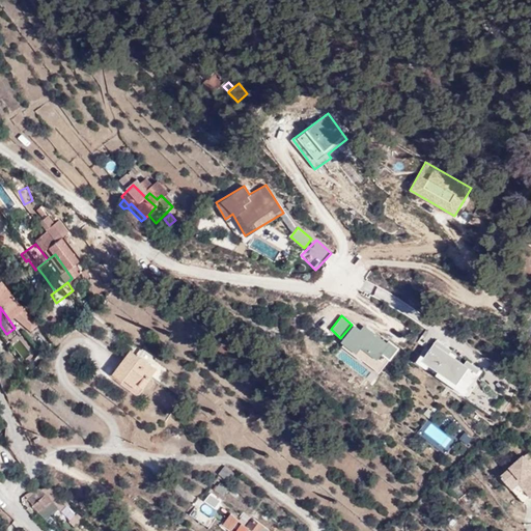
[(353,325),(339,343),(381,372),(398,348),(364,325),(360,329),(353,325)]
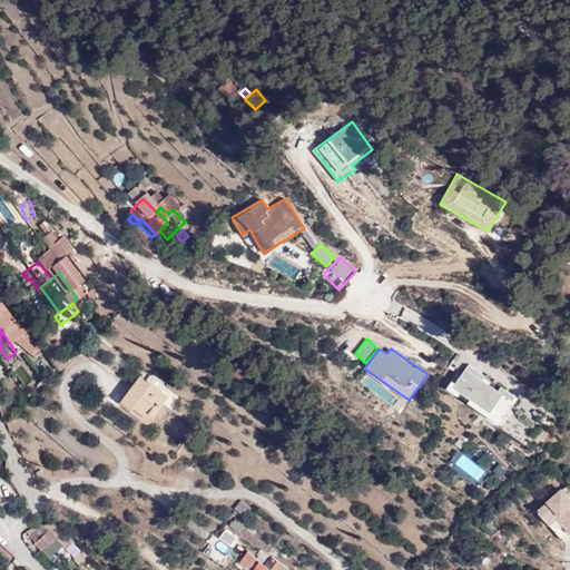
[(23,373),(33,366),(28,359),(22,362),(18,365),(23,373)]
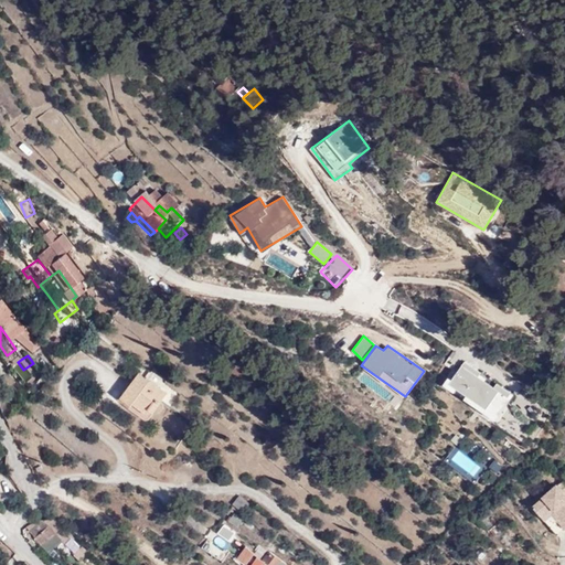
[(486,382),(464,364),(456,375),(477,393),(486,382)]
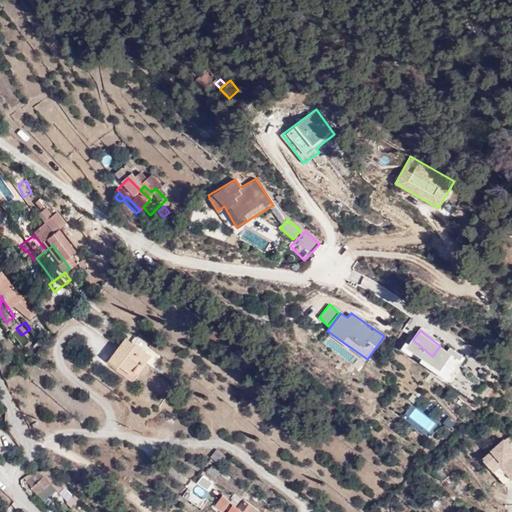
[(142,364),(145,366),(151,358),(127,340),(111,362),(120,368),(121,367),(134,376),(142,364)]
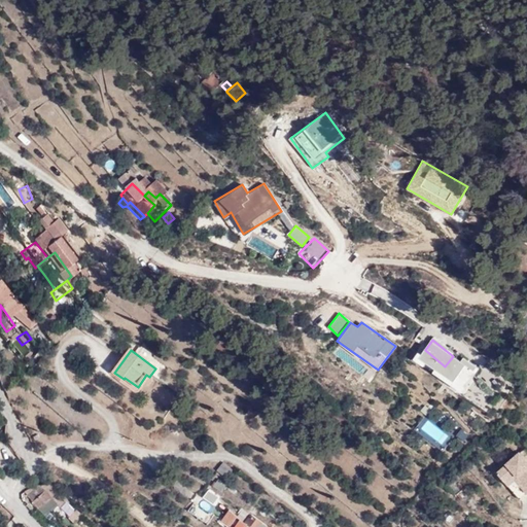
[(454,371),(463,379),(468,373),(458,364),(454,371)]
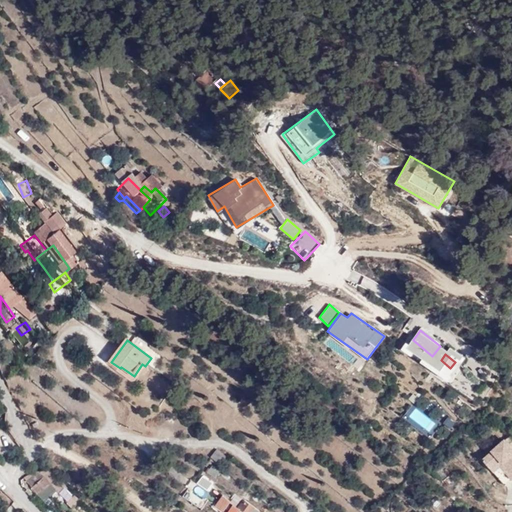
[(149,367),(145,366),(142,364),(134,376),(121,367),(120,368),(111,362),(109,365),(135,383),(141,375),(144,376),(147,374),(149,371),(149,367)]
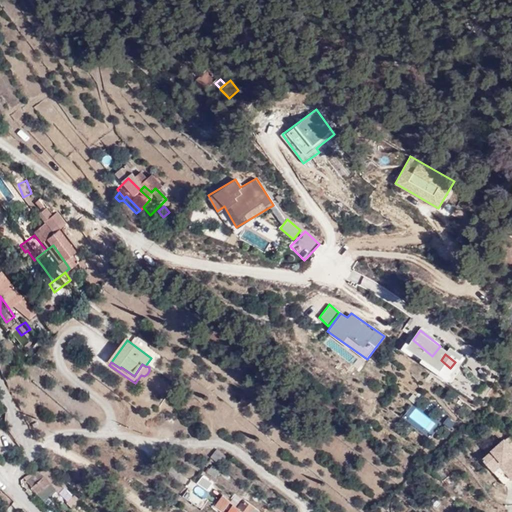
[(455,362),(450,368),(464,378),(468,373),(455,362)]
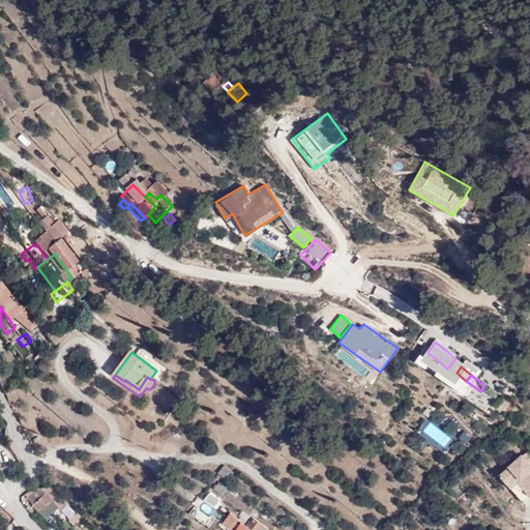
[(501,477),(509,487),(520,477),(529,488),(529,465),(522,457),(501,477)]
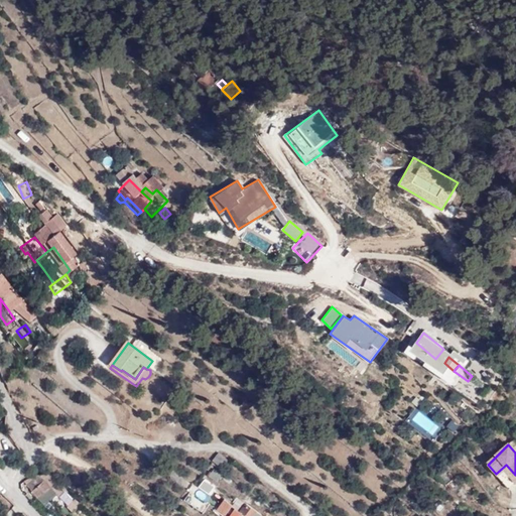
[(220,454),(214,461),(224,468),(229,460),(220,454)]
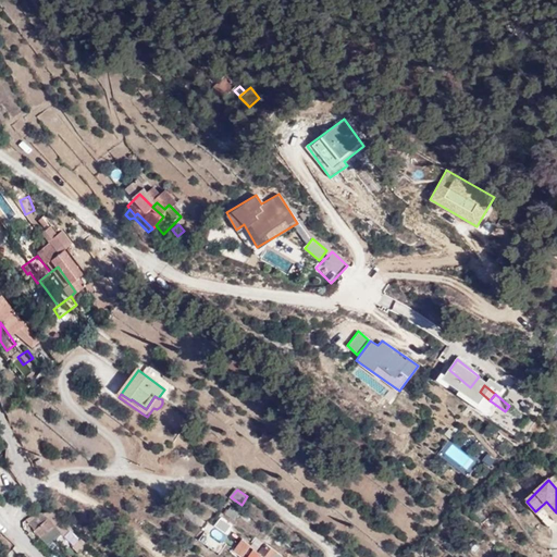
[(556,512),(546,502),(535,511),(552,529),(556,523),(556,512)]
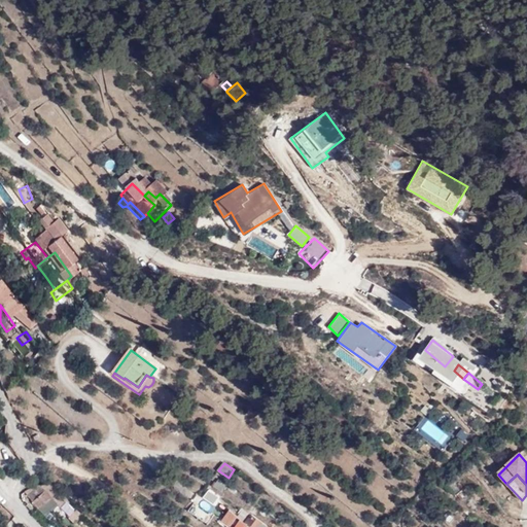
[(231,498),(235,492),(219,481),(214,487),(231,498)]
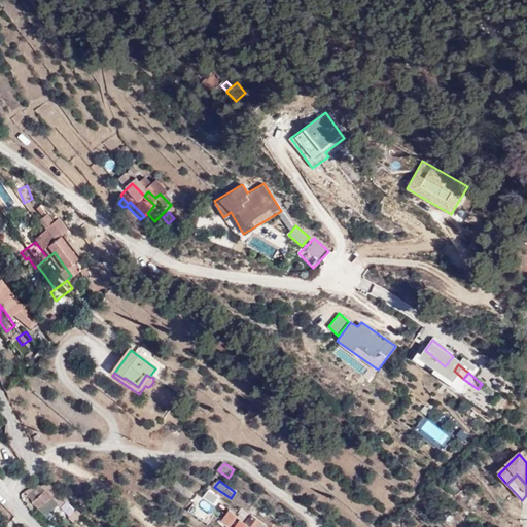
[(40,490),(38,486),(28,494),(40,508),(54,497),(44,487),(40,490)]
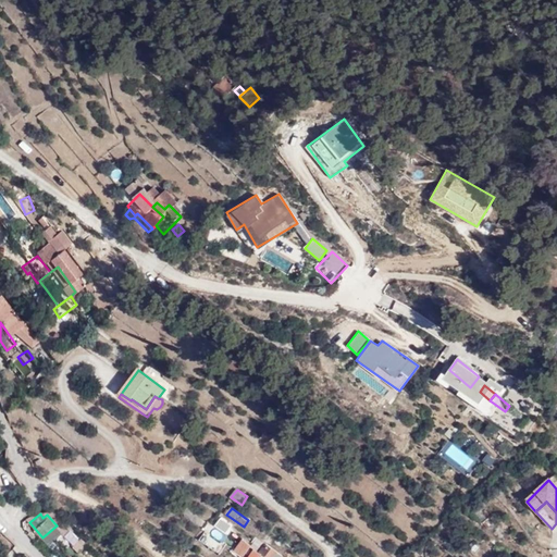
[(226,533),(233,524),(222,518),(217,527),(226,533)]
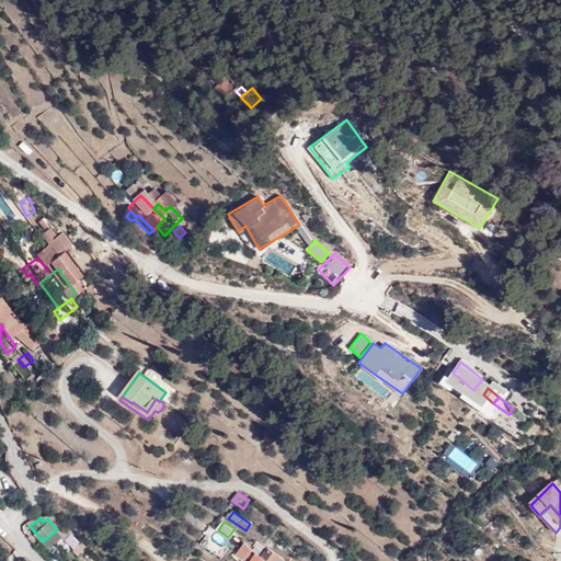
[(258,542),(252,550),(253,550),(260,554),(265,548),(258,542)]
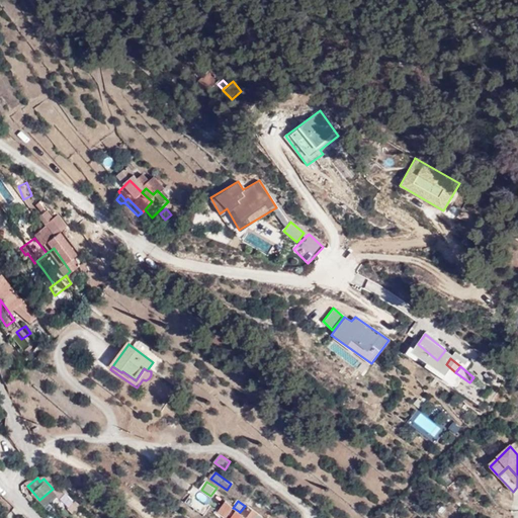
[(227,517),(234,508),(233,508),(225,502),(218,512),(226,517),(227,517)]
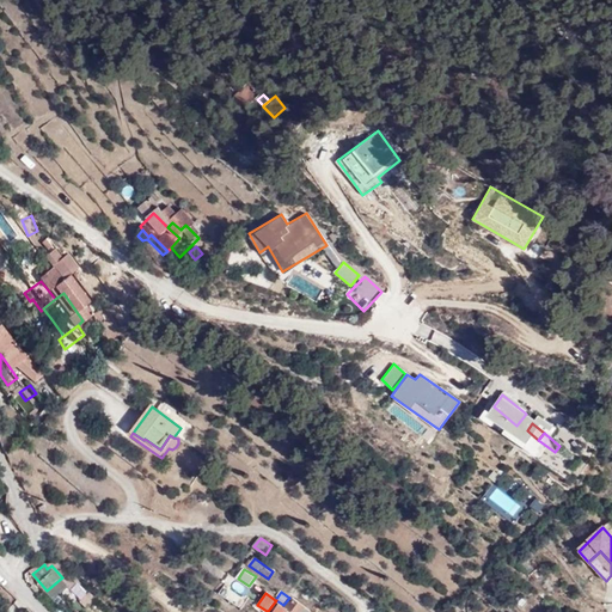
[(310,611),(292,599),(285,609),(281,611),(310,611)]
